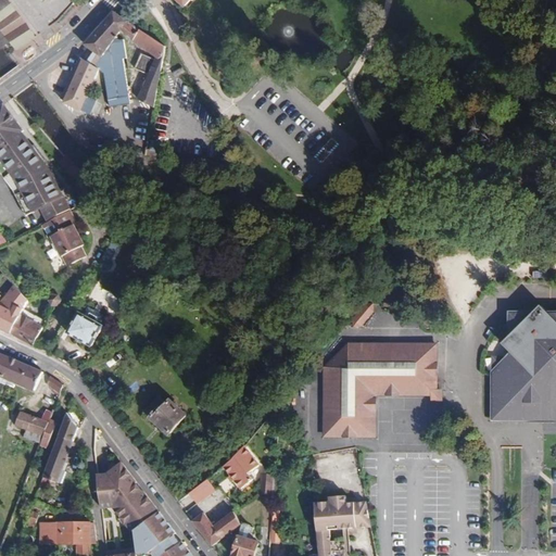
[(165,48),(139,29),(118,14),(114,12),(106,21),(121,33),(155,58),(163,63),(165,48)]
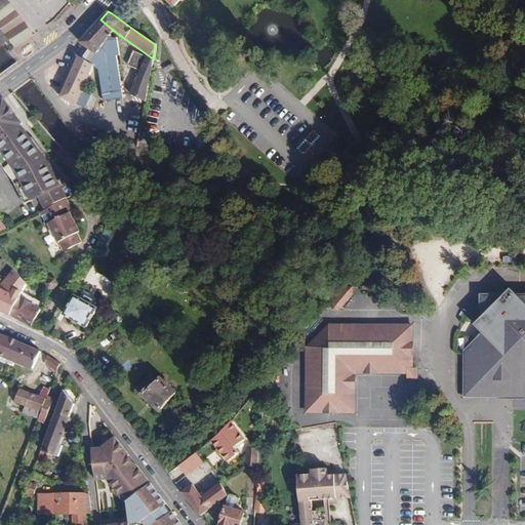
[(120,55),(117,38),(114,38),(112,37),(112,34),(114,31),(101,19),(79,43),(82,45),(86,47),(79,57),(94,67),(101,66),(101,71),(99,70),(104,102),(123,98),(118,55),(120,55)]
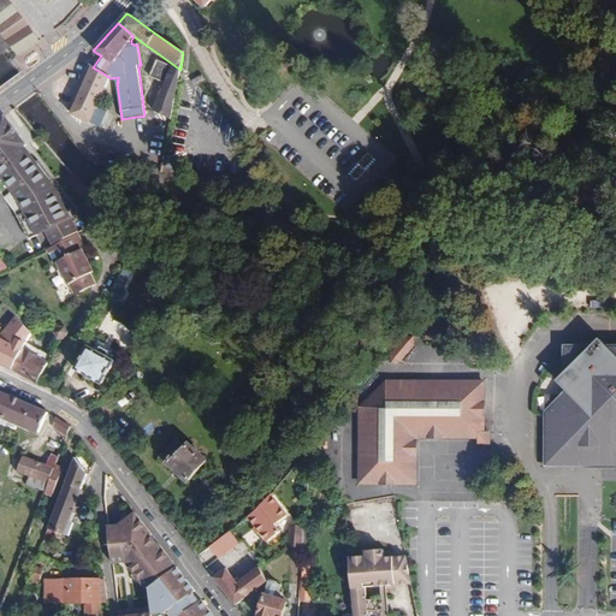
[(12,46),(0,29),(0,54),(3,53),(6,51),(12,46)]
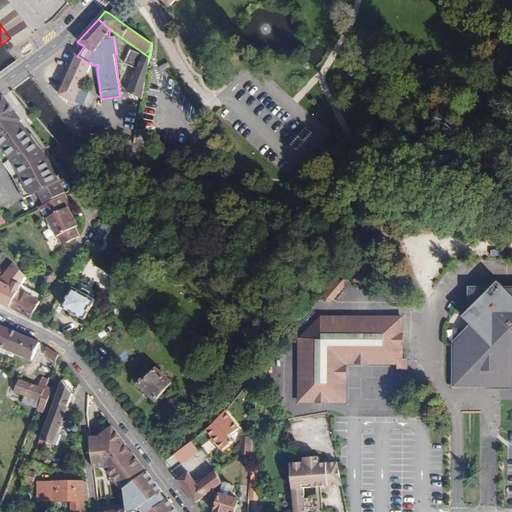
[(77,56),(84,46),(80,44),(74,54),(77,56)]
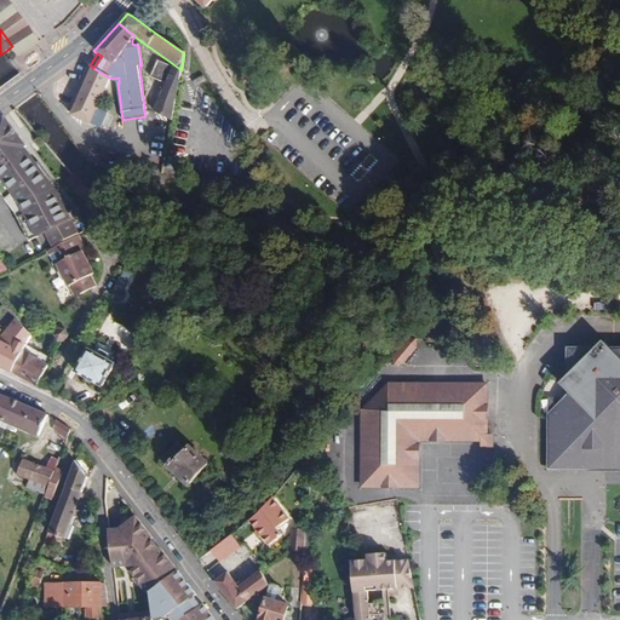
[(172,121),(182,70),(173,64),(172,67),(158,61),(150,78),(166,84),(154,112),(172,121)]
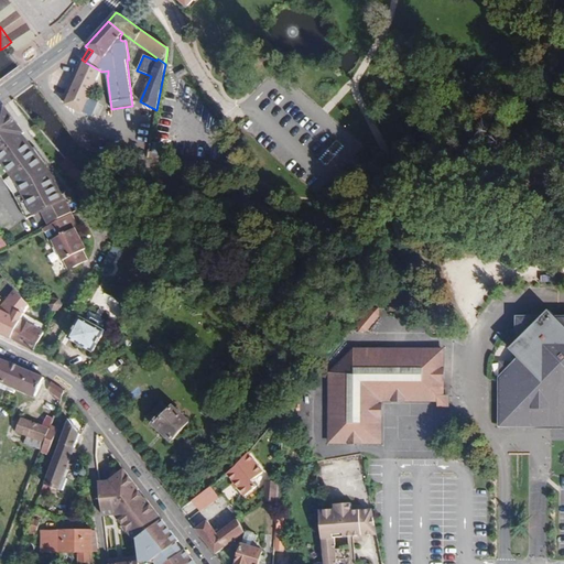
[(66,102),(85,62),(82,60),(62,100),(66,102)]
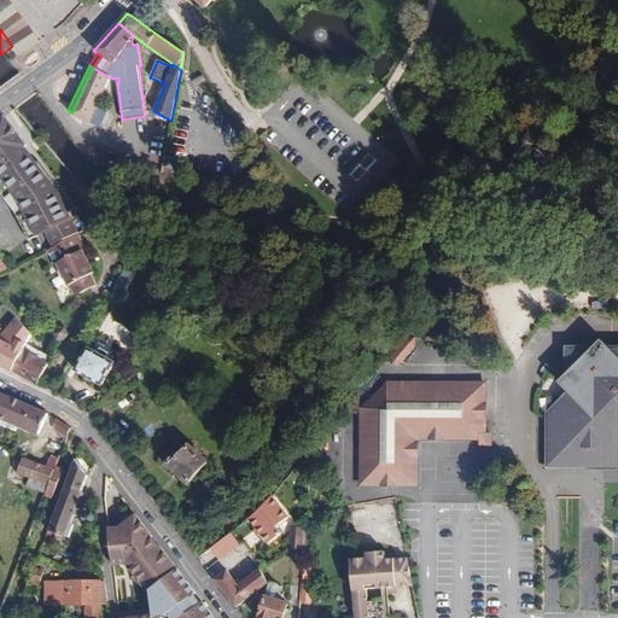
[(99,101),(111,79),(93,68),(73,112),(71,116),(100,128),(106,112),(105,111),(100,110),(103,105),(104,104),(99,101)]
